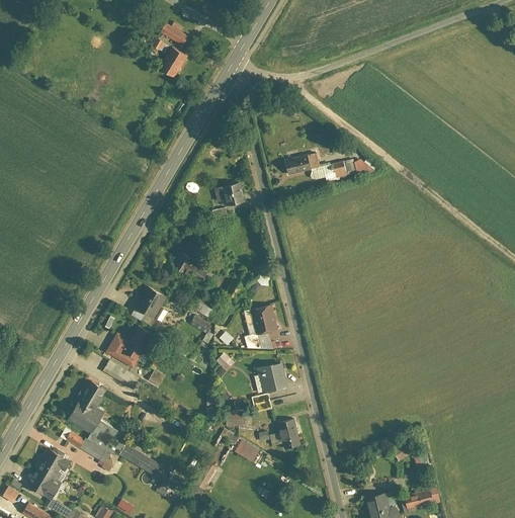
[(165,21),(158,32),(181,48),(188,36),(165,21)]
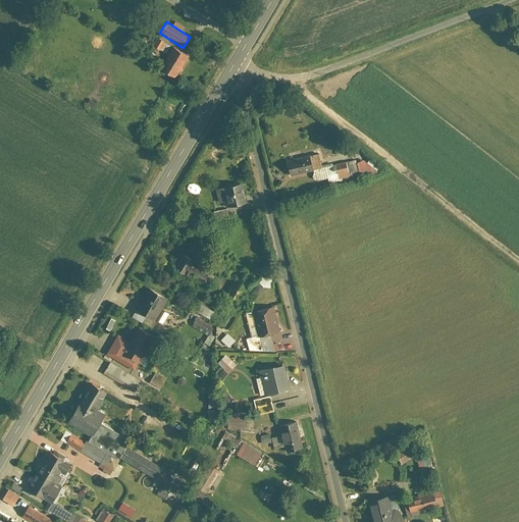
[(155,66),(168,74),(183,52),(169,44),(155,66)]
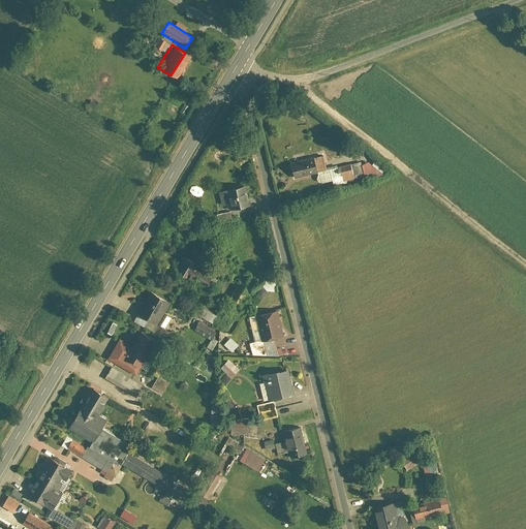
[(236,147),(238,158),(247,156),(244,145),(236,147)]
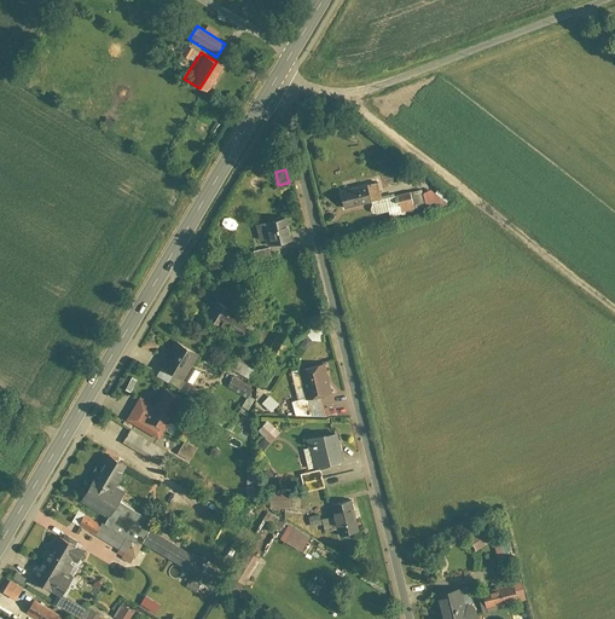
[(366,185),(338,192),(343,210),(370,204),(366,185)]
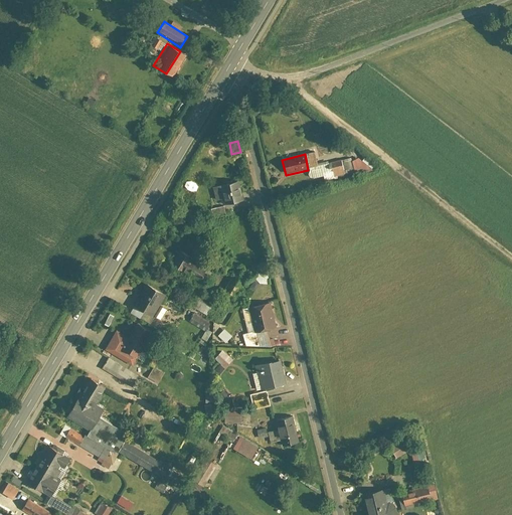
[(363,157),(359,162),(369,170),(373,165),(363,157)]
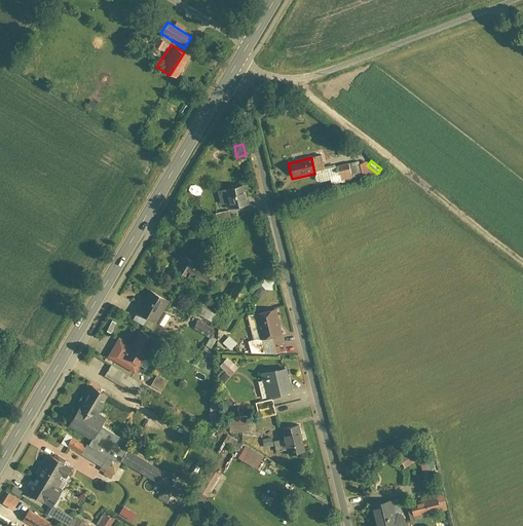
[(338,166),(340,181),(360,178),(358,163),(338,166)]
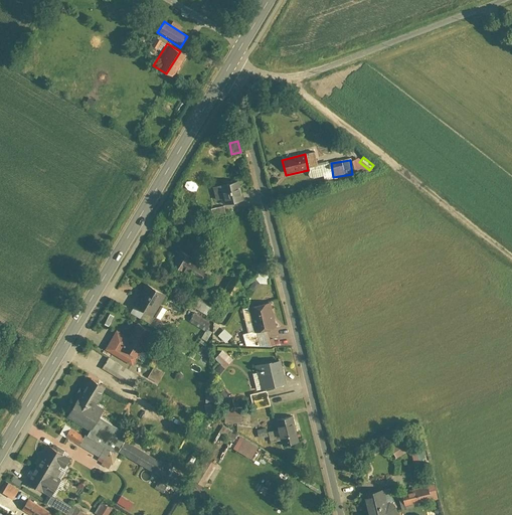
[(239,181),(211,187),(215,207),(243,202),(239,181)]
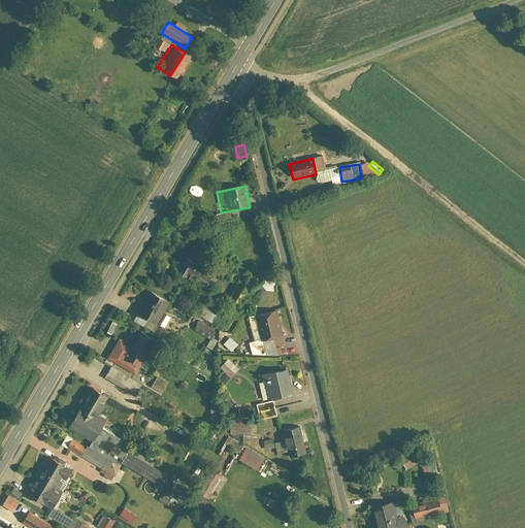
[(216,216),(217,225),(231,223),(229,212),(216,216)]
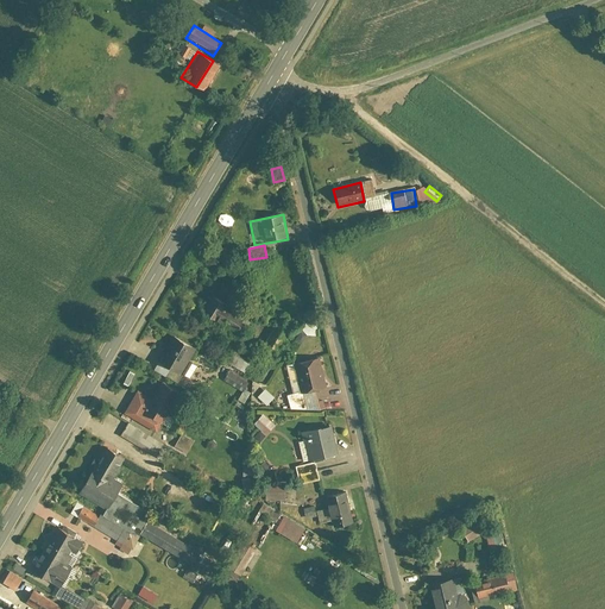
[(213,299),(202,314),(215,322),(225,307),(213,299)]
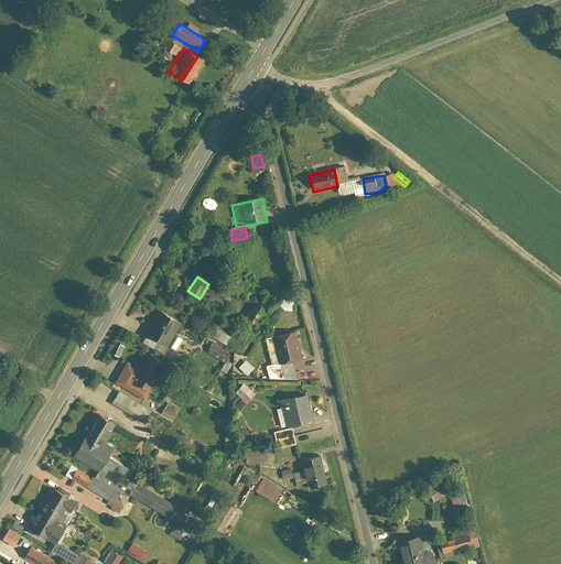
[(208,286),(201,296),(218,308),(226,299),(208,286)]
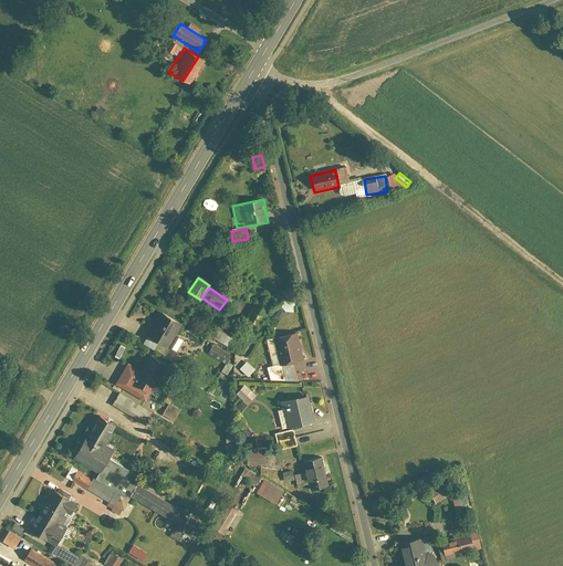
[(257,302),(247,318),(259,326),(269,310),(257,302)]
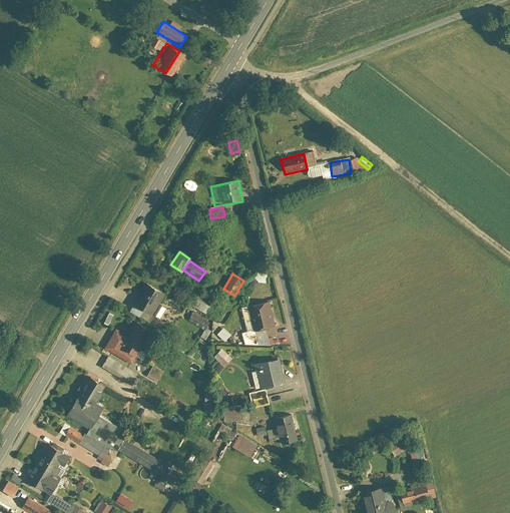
[(145,284),(132,305),(152,317),(165,296),(145,284)]
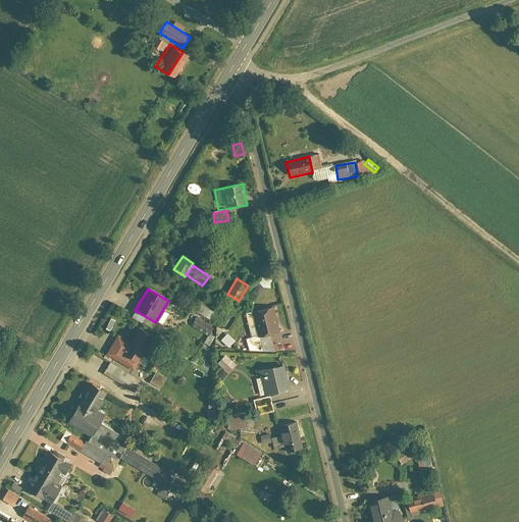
[(198,301),(191,311),(208,321),(215,311),(198,301)]
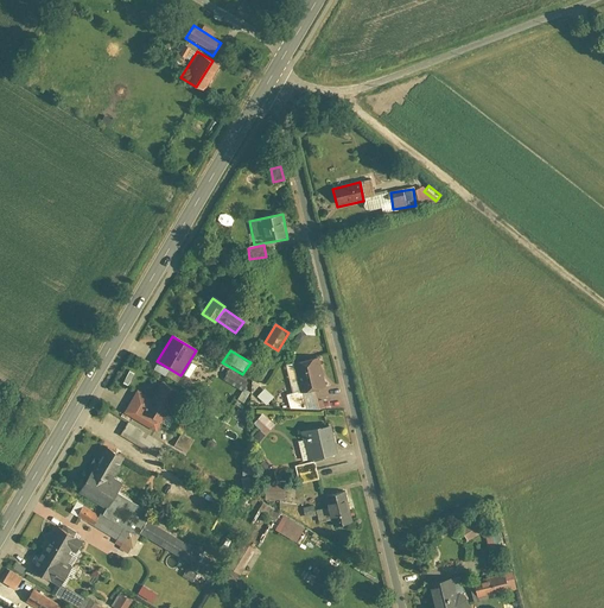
[(316,358),(292,363),(299,394),(323,388),(316,358)]
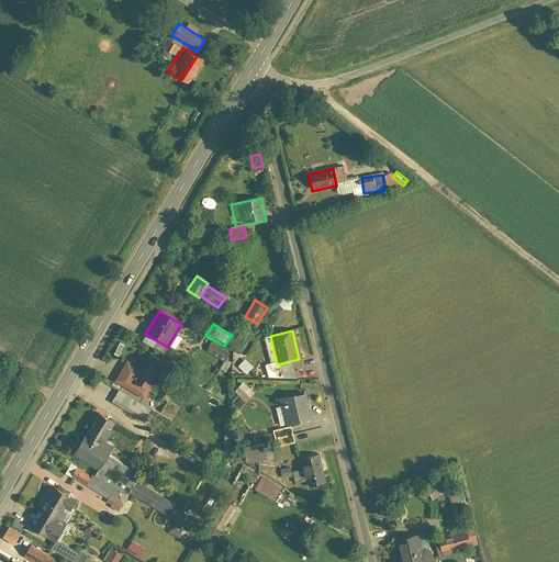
[(213,341),(208,350),(224,362),(230,355),(213,341)]
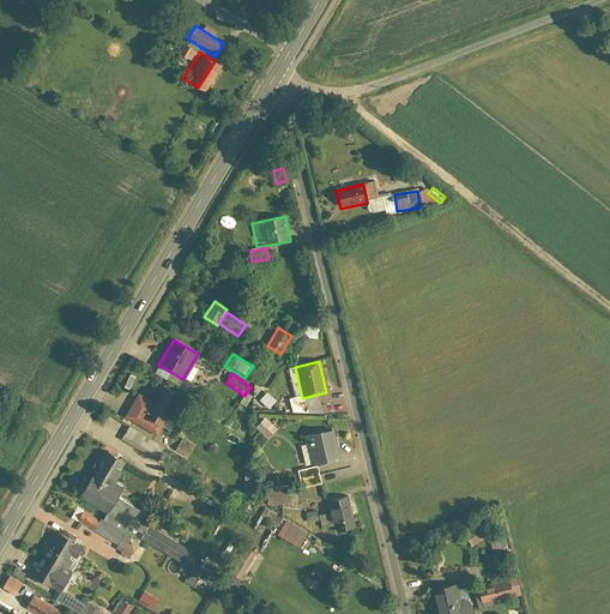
[(130,387),(137,378),(132,375),(126,385),(130,387)]
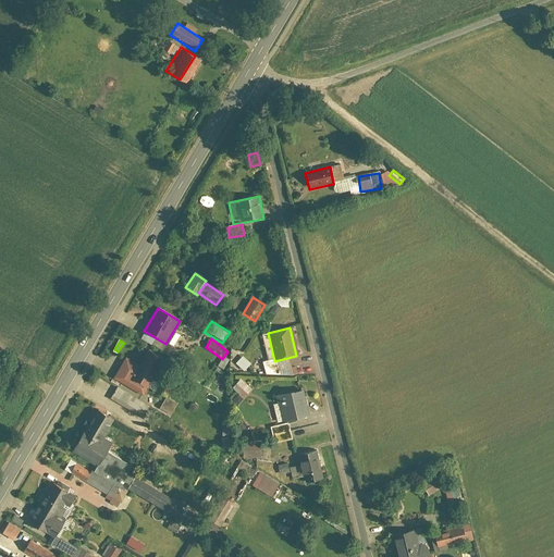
[(135,366),(122,358),(110,378),(139,395),(150,379),(163,357),(147,347),(135,366)]
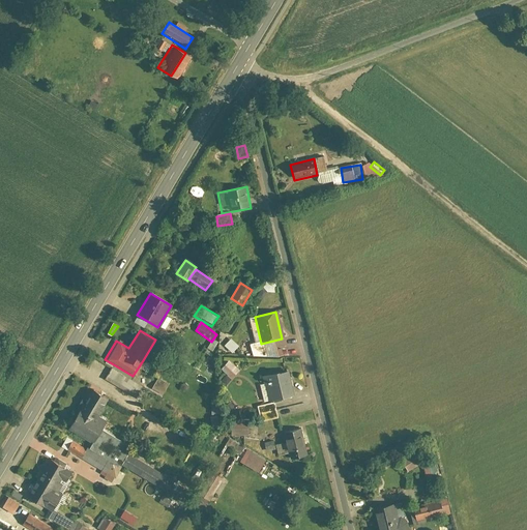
[(231,339),(225,345),(233,353),(239,346),(231,339)]
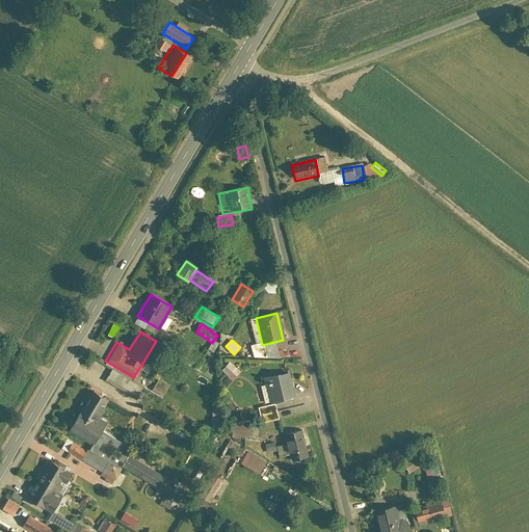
[(160,379),(165,369),(175,373),(179,363),(160,354),(151,375),(160,379)]
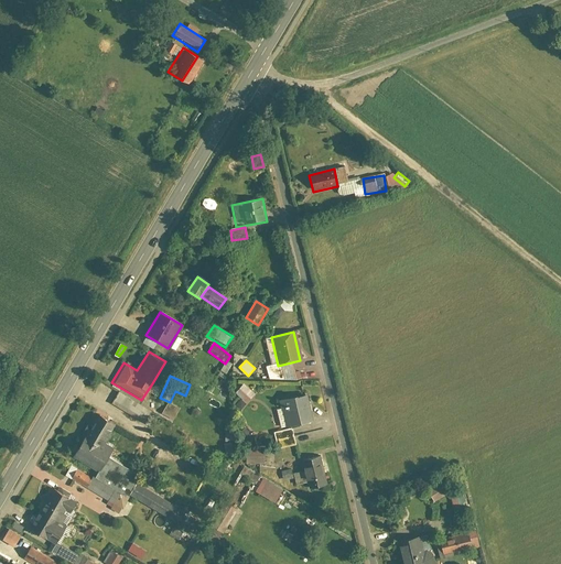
[(243,384),(233,394),(245,405),(254,397),(243,384)]
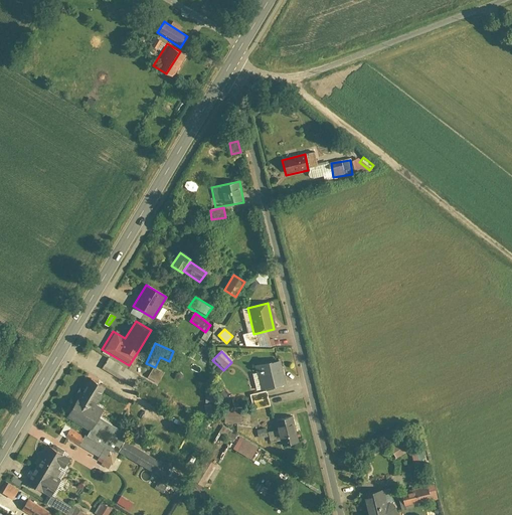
[(107,359),(100,369),(130,387),(136,376),(107,359)]
